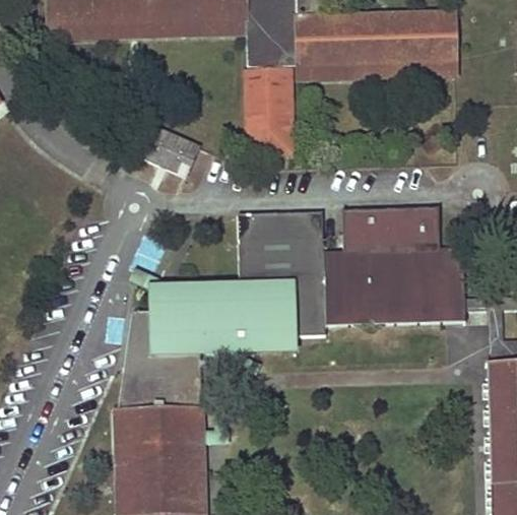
[(48,0),(49,22),(247,17),(246,0),(48,0)]
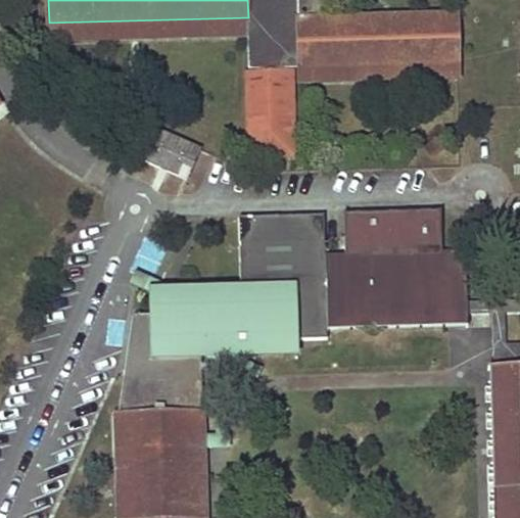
[(295,0),(298,63),(459,59),(458,11),(326,15),(325,0),(295,0)]
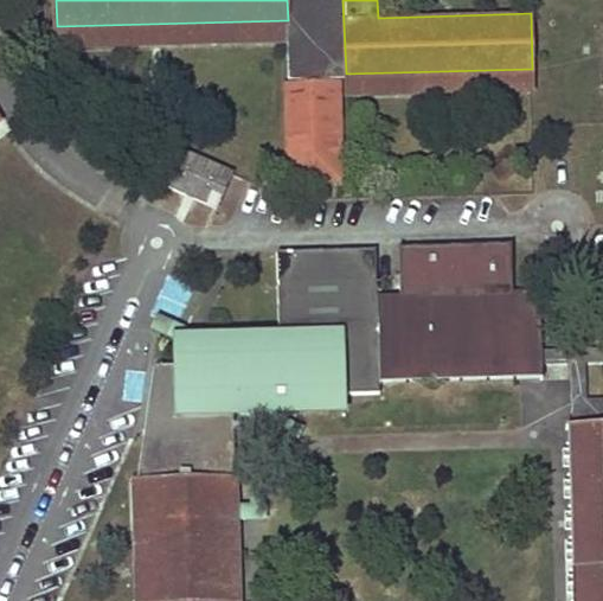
[(532,69),(346,74),(346,93),(533,87),(532,69)]
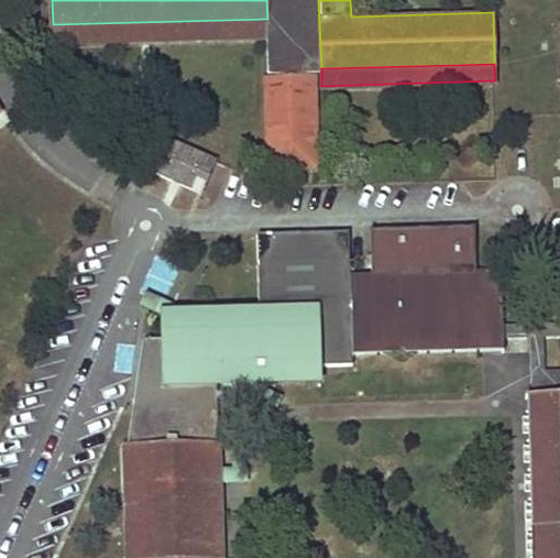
[(317,162),(315,72),(280,73),(281,128),(271,129),(272,159),(308,156),(308,162),(317,162)]
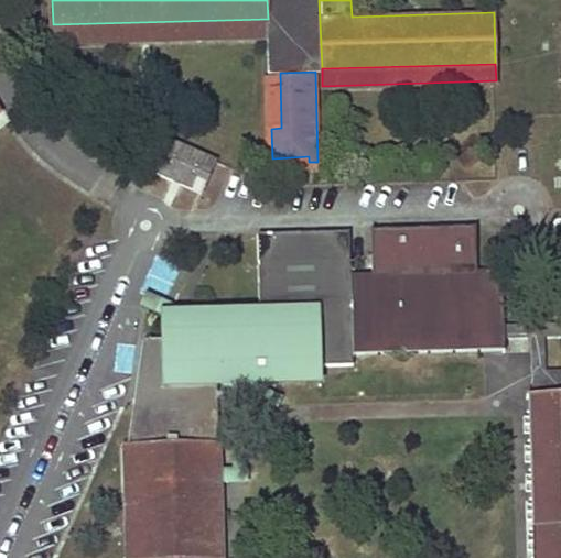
[(281,128),(280,73),(270,73),(271,129),(281,128)]
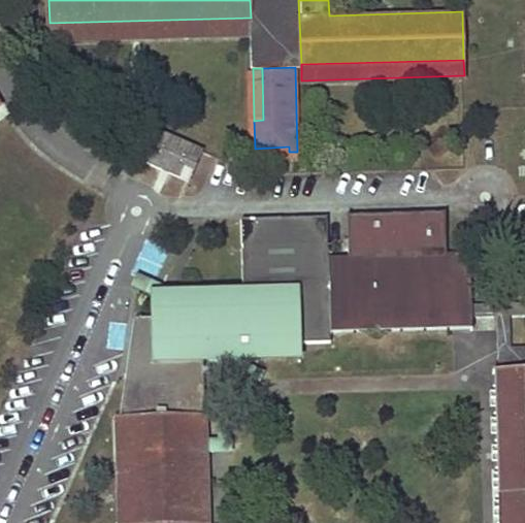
[(203,148),(158,127),(155,134),(200,156),(203,148)]
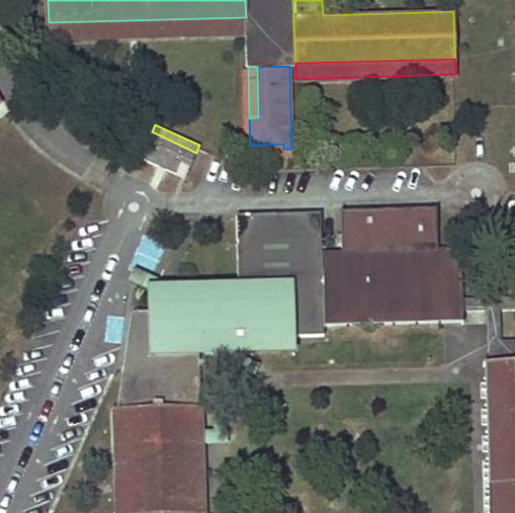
[(196,153),(152,132),(142,153),(186,174),(196,153)]
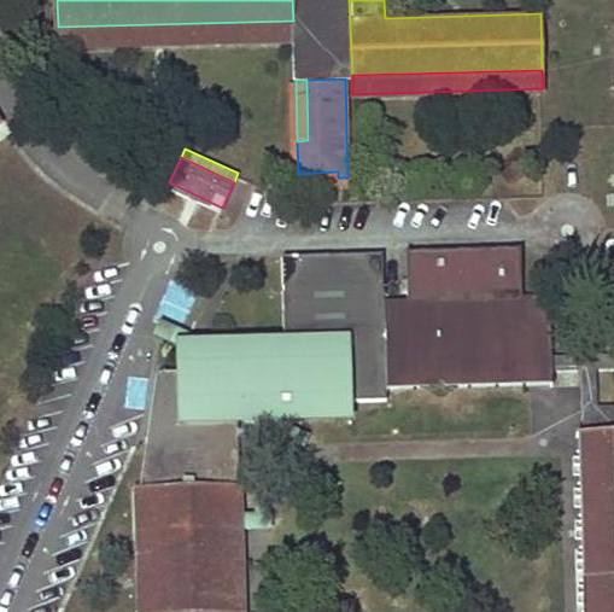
[(550,243),(536,243),(537,266),(551,264),(550,243)]
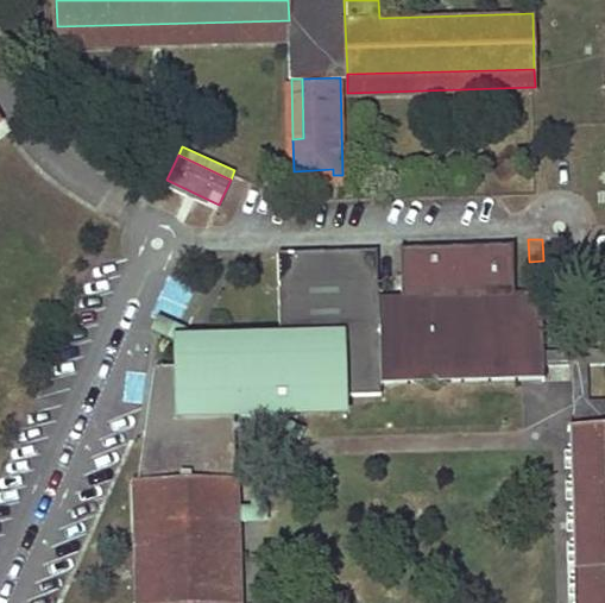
[(382,379),(382,366),(547,362),(544,287),(516,288),(514,240),(402,243),(403,291),(380,291),(379,244),(285,246),(288,332),(212,334),(200,344),(193,334),(186,334),(186,358),(161,358),(142,476),(136,476),(138,602),(241,602),(238,471),(237,406),(246,406),(254,397),(265,406),(342,404),(342,391),(382,390),(382,379)]
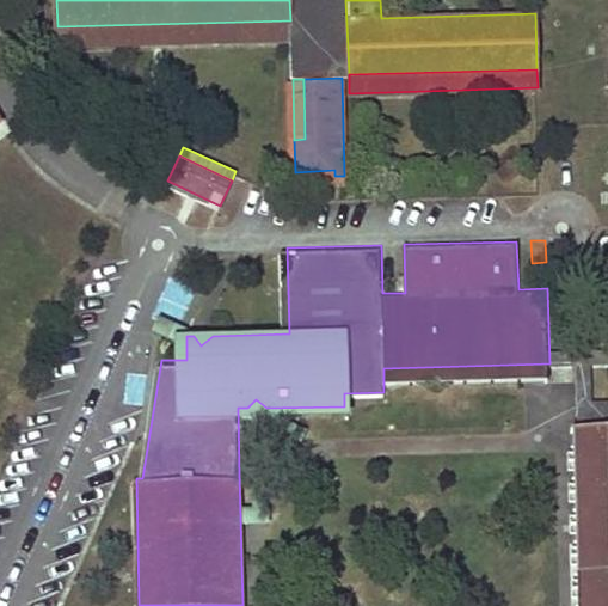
[(550,363),(384,368),(384,381),(551,377),(550,363)]
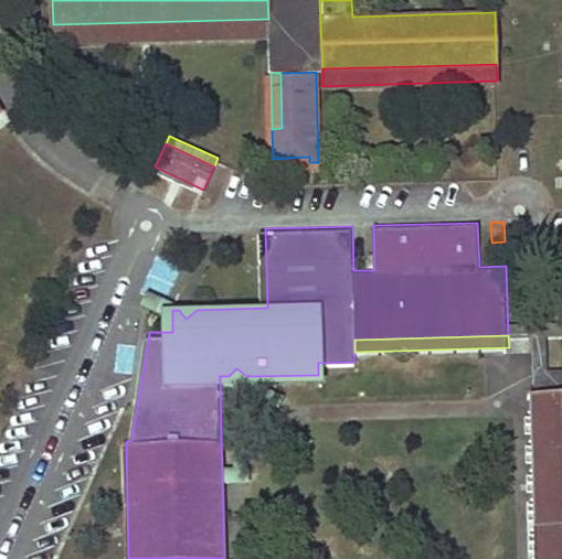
[(354,362),(318,363),(318,375),(356,374),(354,362)]
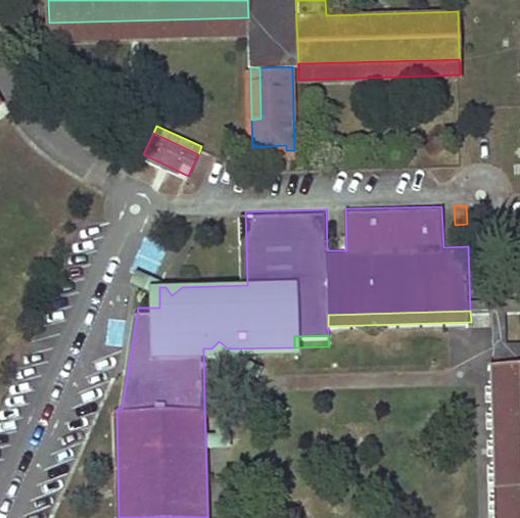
[(519,362),(505,363),(508,458),(494,458),(495,517),(519,517),(519,362)]
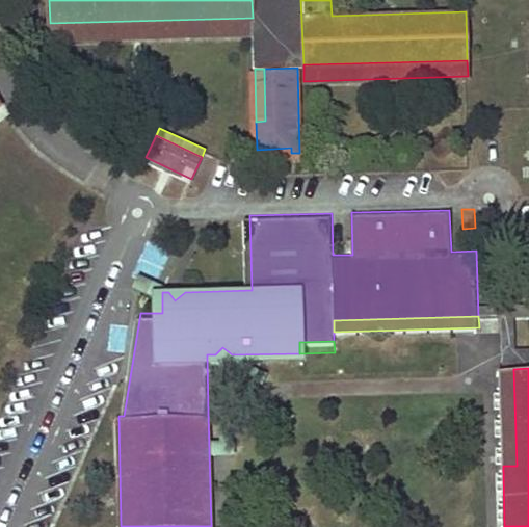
[(513,369),(500,369),(503,466),(517,466),(513,369)]
